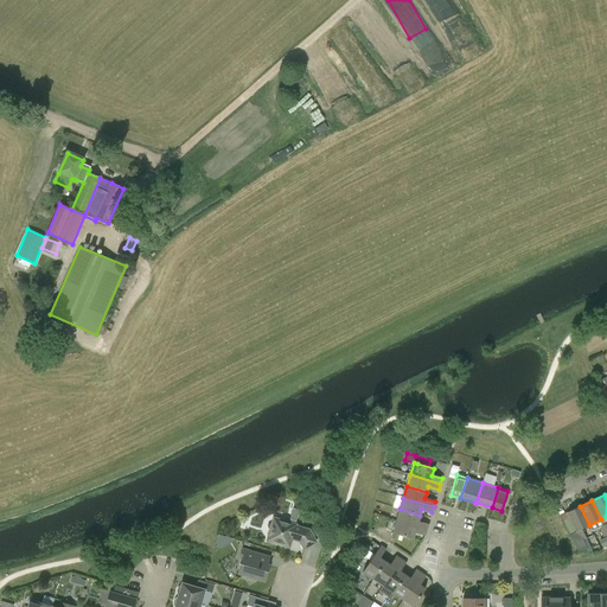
[(586,540),(581,529),(589,525),(580,506),(567,513),(576,532),(570,536),(579,554),(587,549),(583,541),(586,540)]
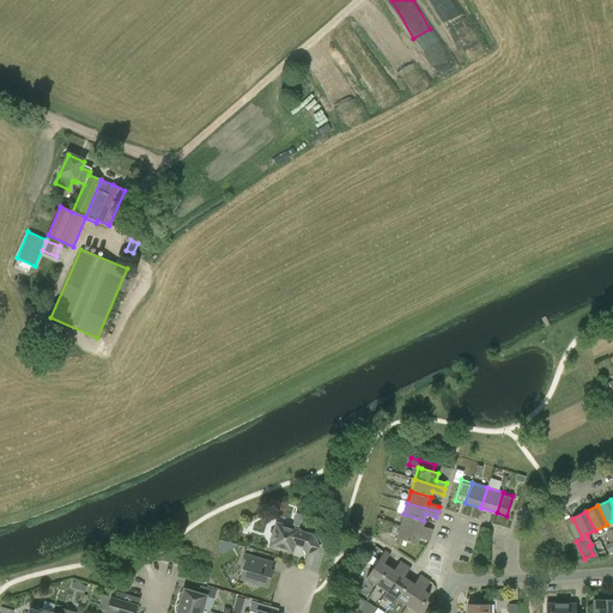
[(424,521),(404,514),(400,526),(431,535),(432,529),(422,527),(424,521)]
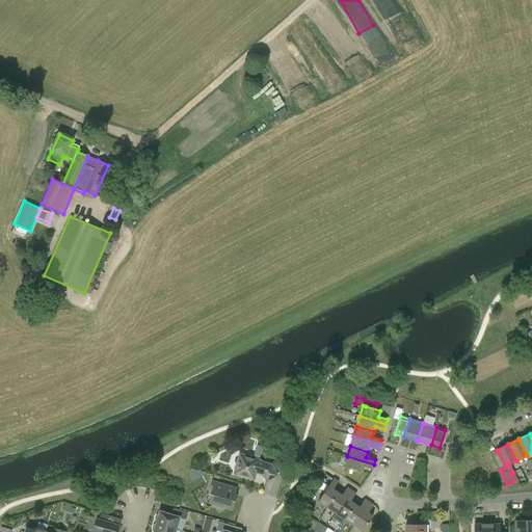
[(260,459),(244,455),(234,460),(236,464),(234,474),(254,480),(256,473),(257,473),(263,475),(266,481),(276,475),(271,464),(259,460),(260,459)]
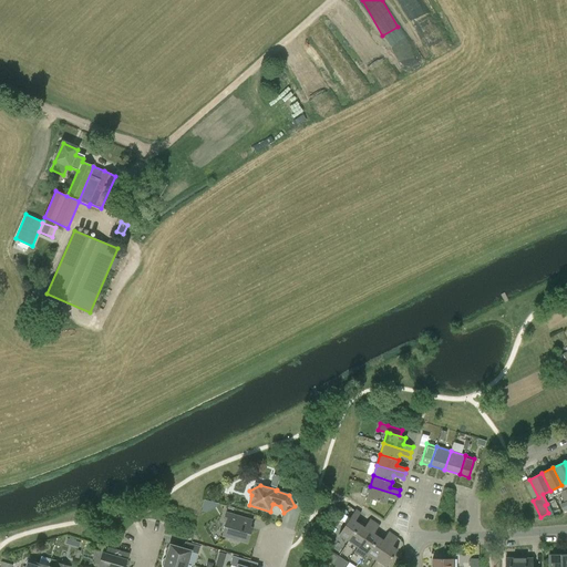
[(388,497),(390,498),(397,501),(399,495),(370,486),(367,497),(385,503),(388,497)]
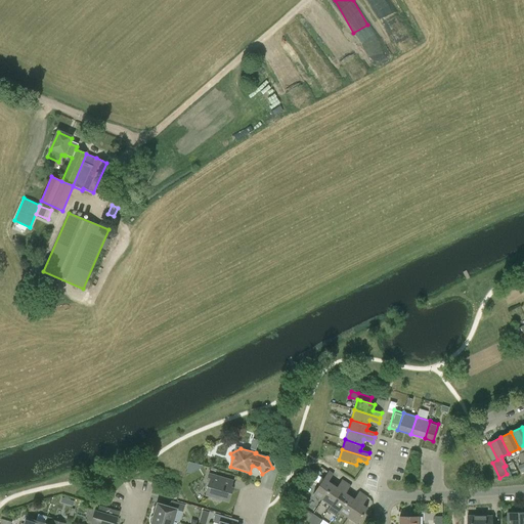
[(321,499),(332,484),(328,481),(333,474),(329,471),(312,493),(321,499)]
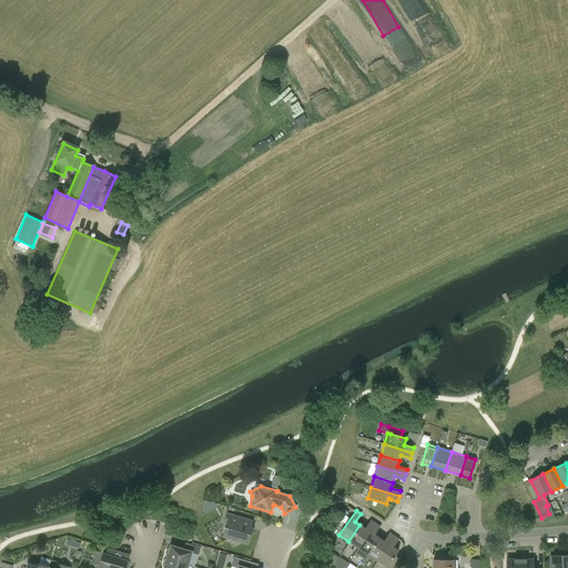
[(239,544),(240,541),(247,544),(252,529),(250,528),(252,521),(226,514),(224,523),(227,523),(223,537),(230,538),(230,541),(239,544)]
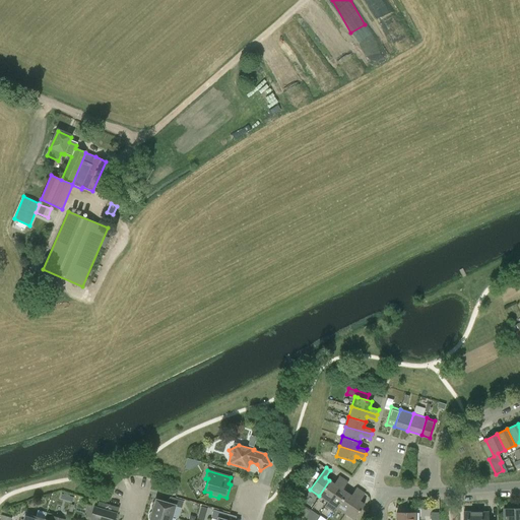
[(334,483),(329,480),(319,496),(328,502),(343,479),(339,476),(334,483)]
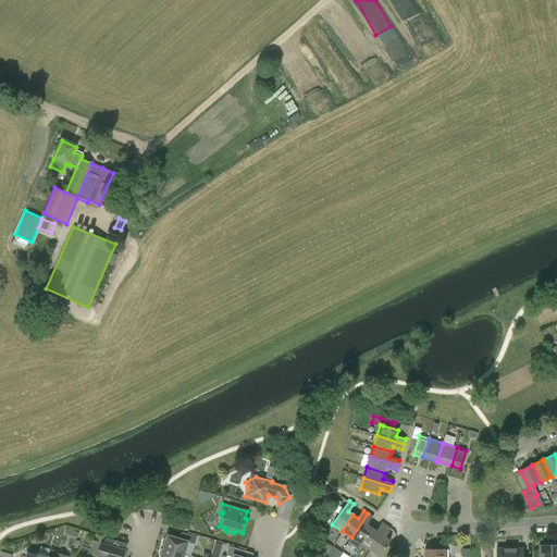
[(360,544),(371,528),(367,524),(372,516),(368,514),(351,537),(348,542),(357,548),(360,544)]
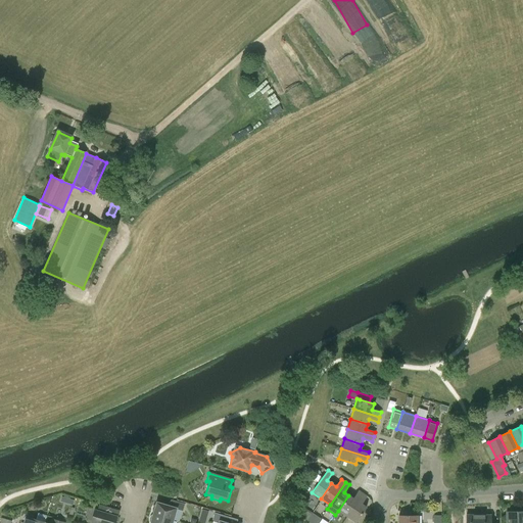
[(348,495),(338,511),(347,516),(363,493),(358,490),(352,498),(348,495)]
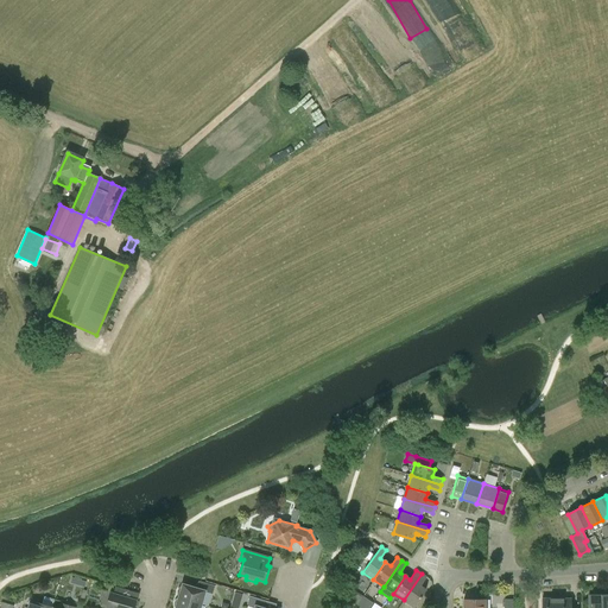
[(426,577),(422,574),(404,600),(413,607),(425,589),(420,586),(426,577)]
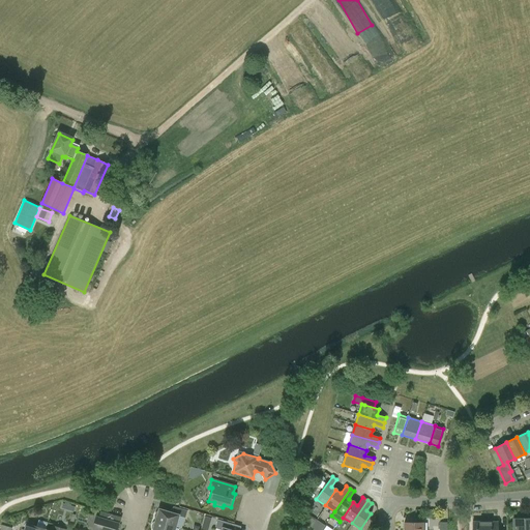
[(156,519),(155,521),(175,527),(178,516),(184,518),(186,511),(174,507),(172,513),(158,509),(157,512),(156,512),(155,516),(155,519),(156,519)]
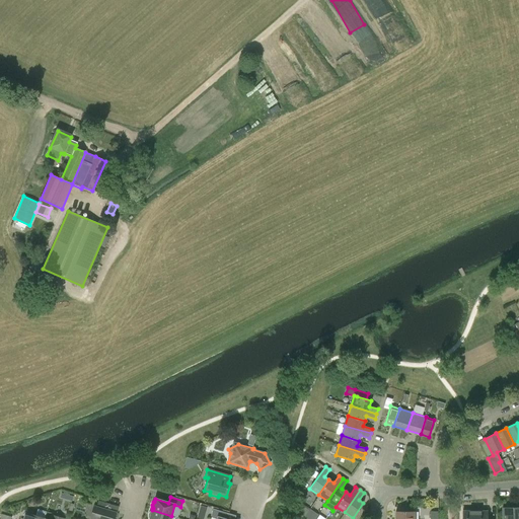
[(90,518),(114,518),(116,513),(106,510),(108,504),(98,501),(96,507),(94,507),(91,518),(90,518)]
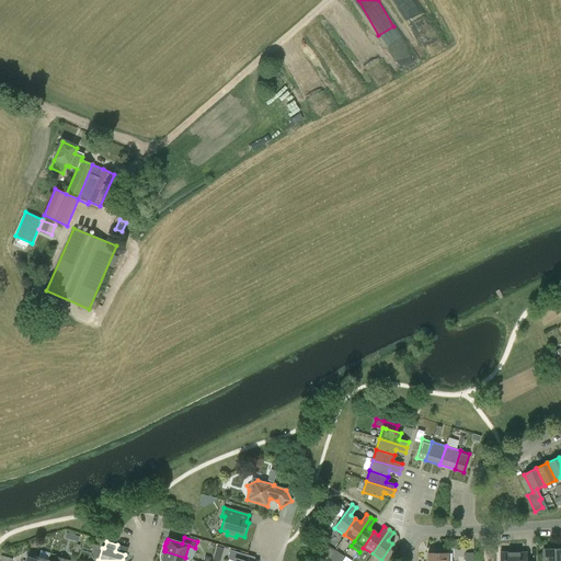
[(215,553),(222,556),(224,549),(217,547),(215,553)]
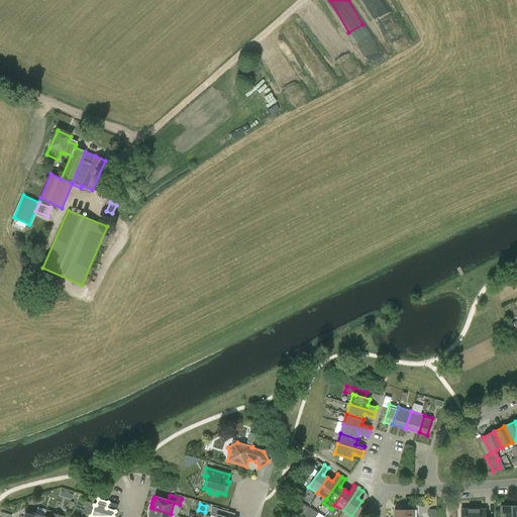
[(301,513),(307,516),(315,516),(319,512),(307,504),(301,513)]
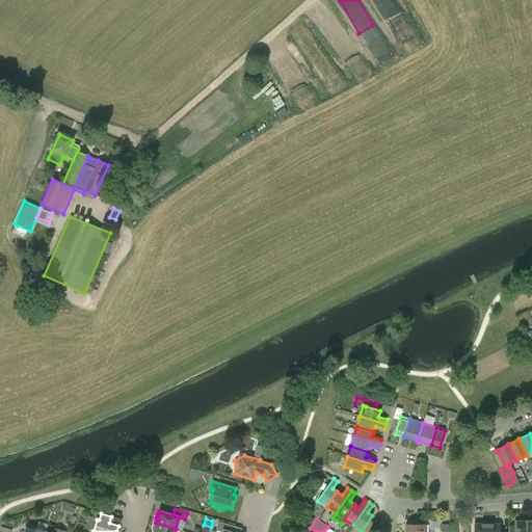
[(515,531),(531,531),(531,521),(515,522),(515,531)]
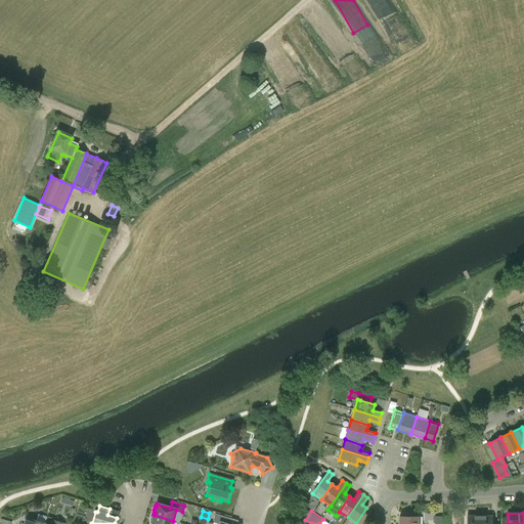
[(44,523),(45,523),(44,523),(47,517),(38,514),(36,521),(26,518),(24,523),(44,523)]
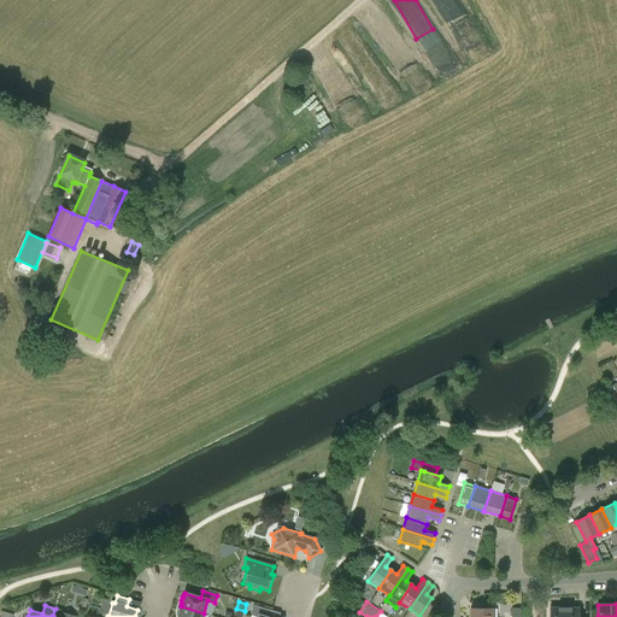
[(266,616),(269,610),(253,605),(251,613),(258,616),(266,616)]
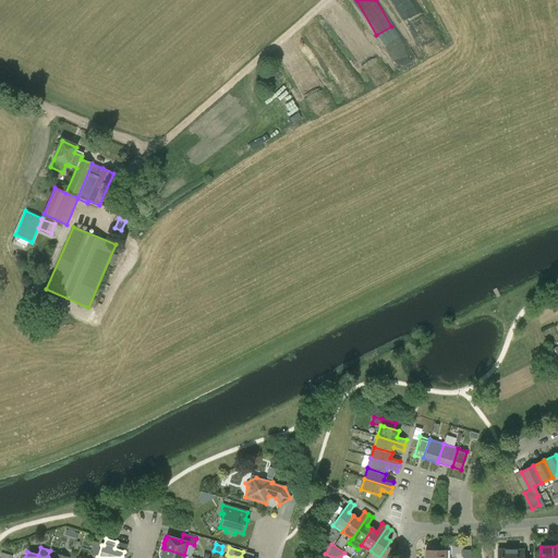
[(183,557),(184,555),(164,548),(162,550),(161,550),(160,553),(160,557),(161,557),(160,557),(183,557)]
